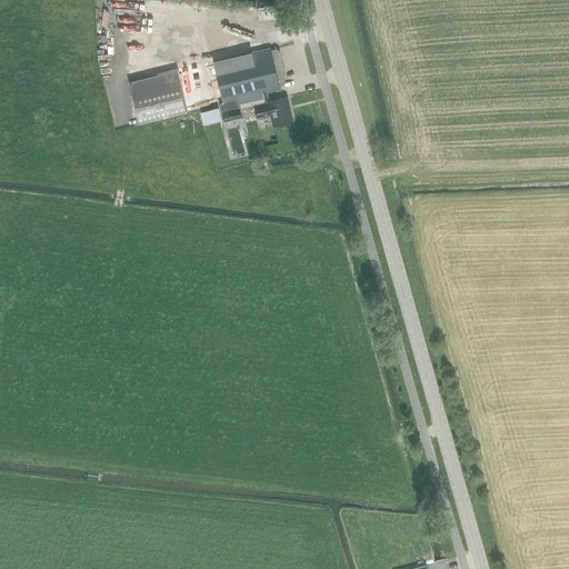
[(285,82),(281,69),(283,68),(279,52),(276,49),(270,50),(270,48),(213,61),(212,60),(128,81),(139,123),(219,103),(237,100),(267,92),(280,90),(278,85),(285,82)]
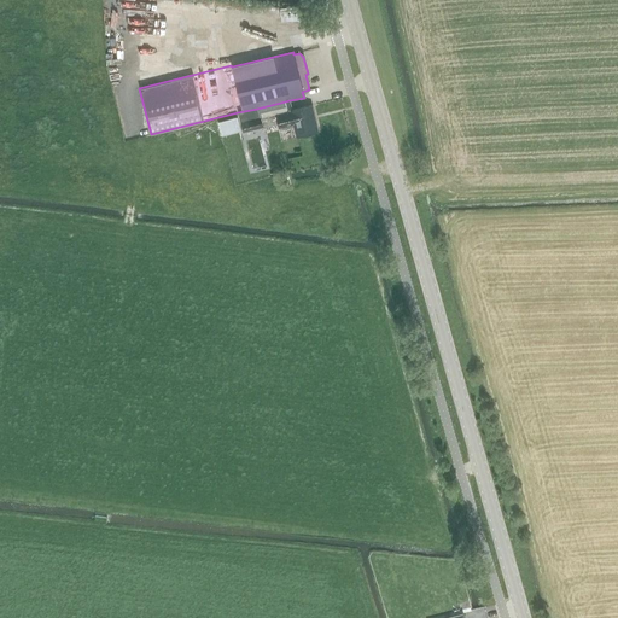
[(290,100),(257,109),(238,112),(243,132),(263,127),(261,118),(275,115),(291,111),(290,110),(292,110),(290,100)]
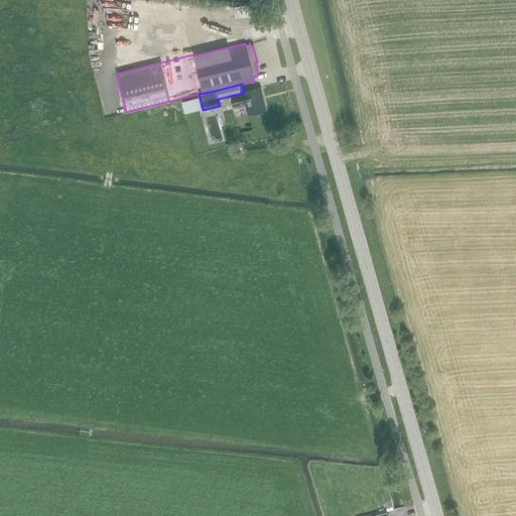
[(248,114),(264,110),(259,88),(244,92),(242,92),(243,93),(230,96),(232,103),(234,110),(246,107),(248,114)]
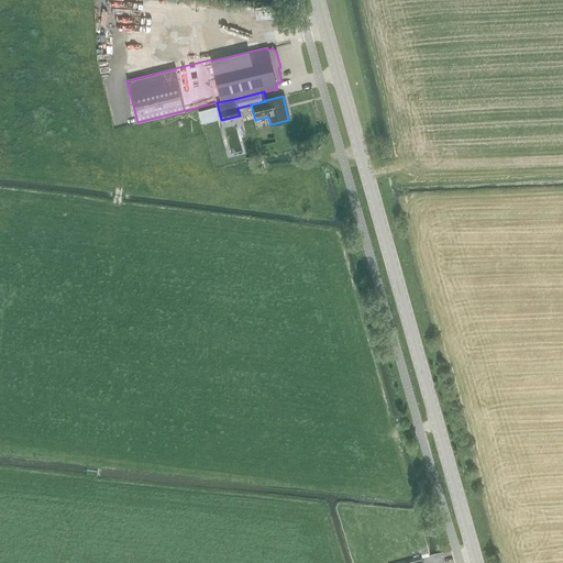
[(251,105),(238,108),(240,116),(253,112),(251,105)]
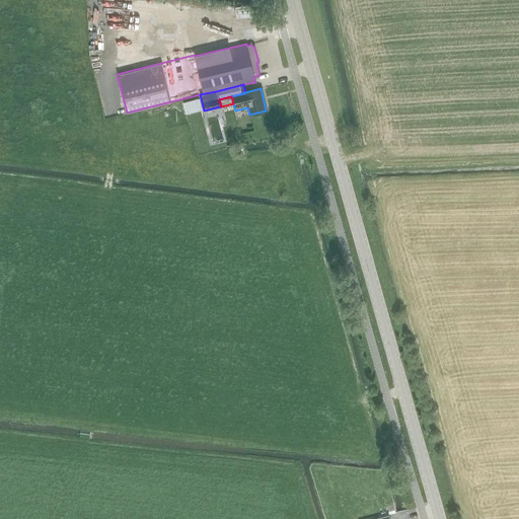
[(202,110),(199,98),(183,102),(186,115),(202,110)]
